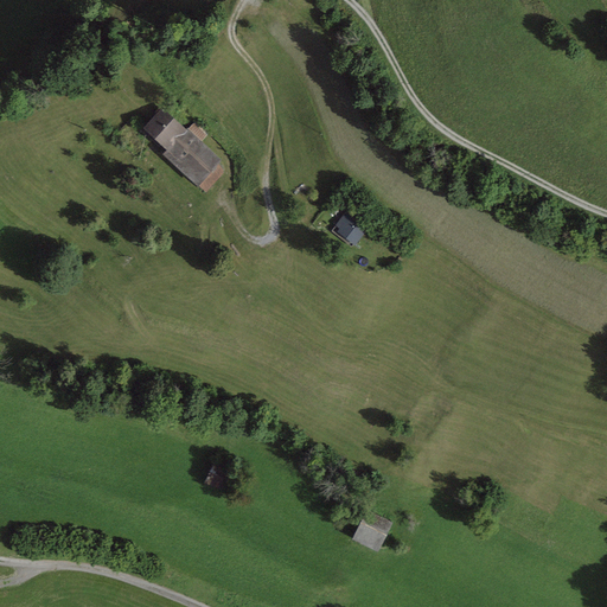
[(167,151),(186,129),(163,108),(144,128),(167,151)]
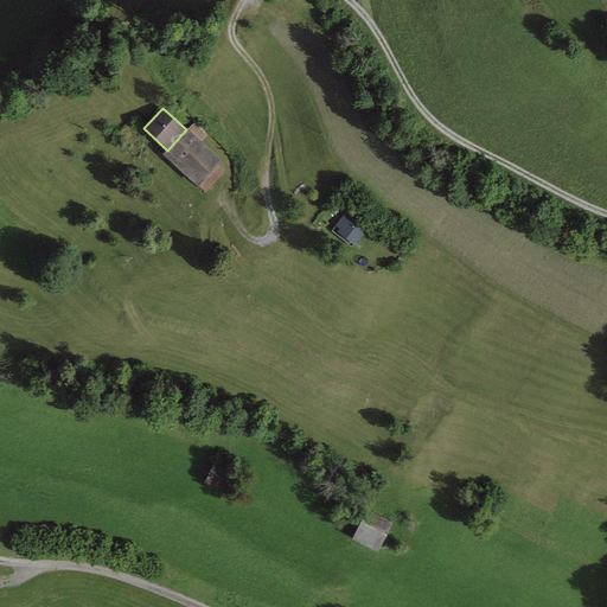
[(167,151),(163,154),(198,187),(199,186),(219,164),(223,160),(202,141),(206,135),(193,123),(189,128),(187,128),(186,129),(167,151)]
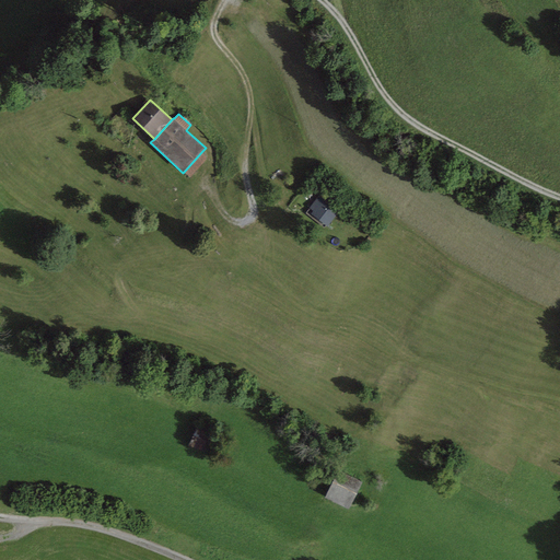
[(202,151),(184,172),(190,177),(207,160),(206,156),(203,152),(202,151)]
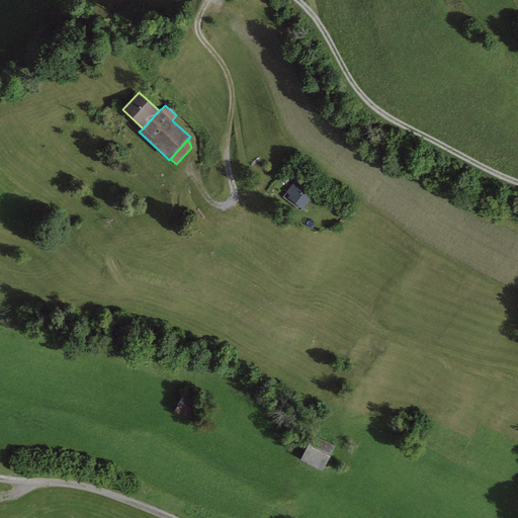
[(294,181),(282,197),(300,211),(301,208),(303,209),(314,196),(294,181)]
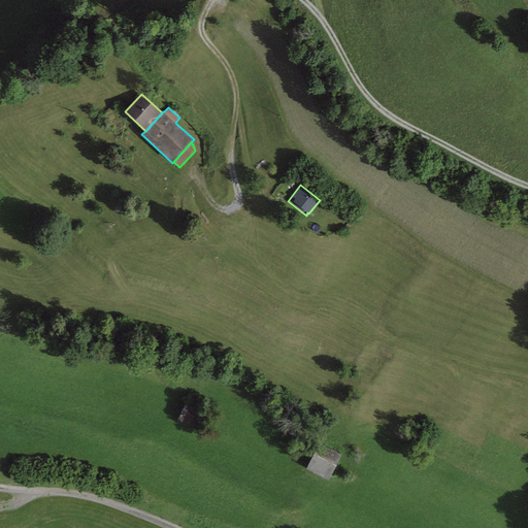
[(186,402),(178,420),(198,428),(205,410),(186,402)]
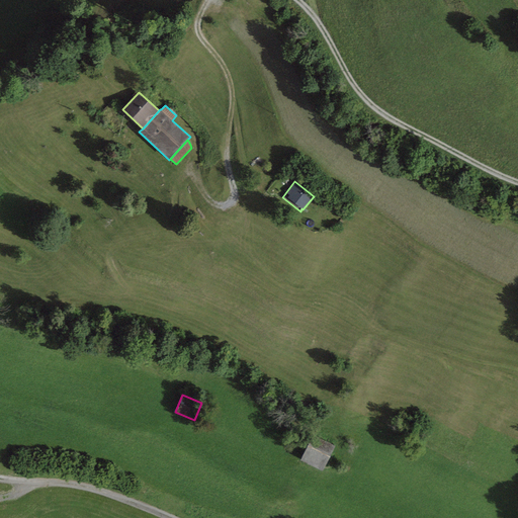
[(314,435),(301,460),(324,470),(336,446),(314,435)]
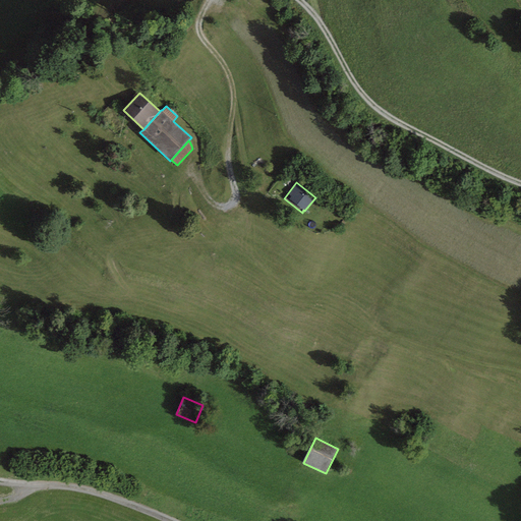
All buildings are outlined.
